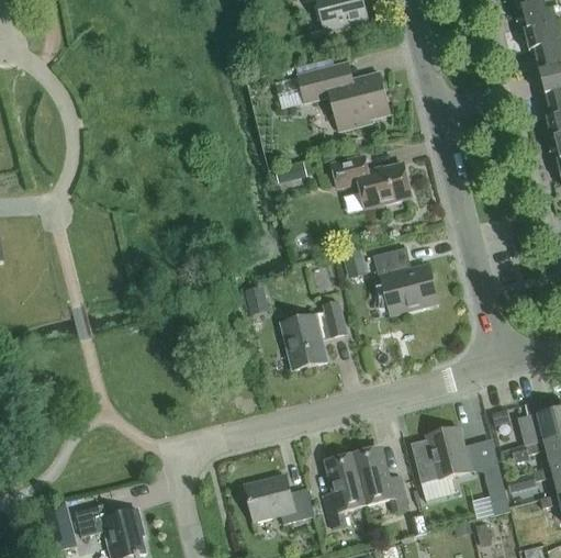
[(324,28),(365,18),(360,0),(317,0),(324,28)]
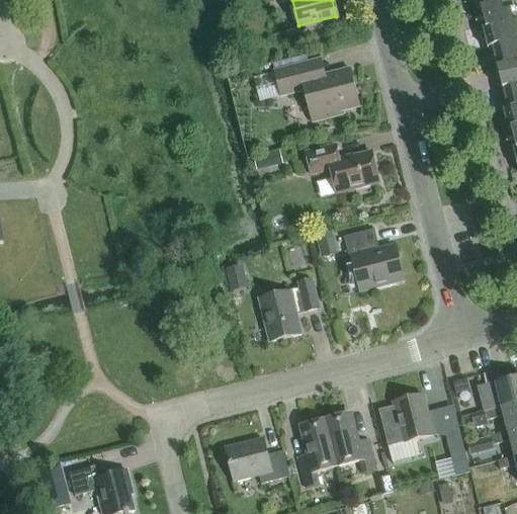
[(516,6),(514,7),(512,0),(475,0),(486,46),(491,45),(500,80),(507,106),(502,108),(516,166),(516,6)]
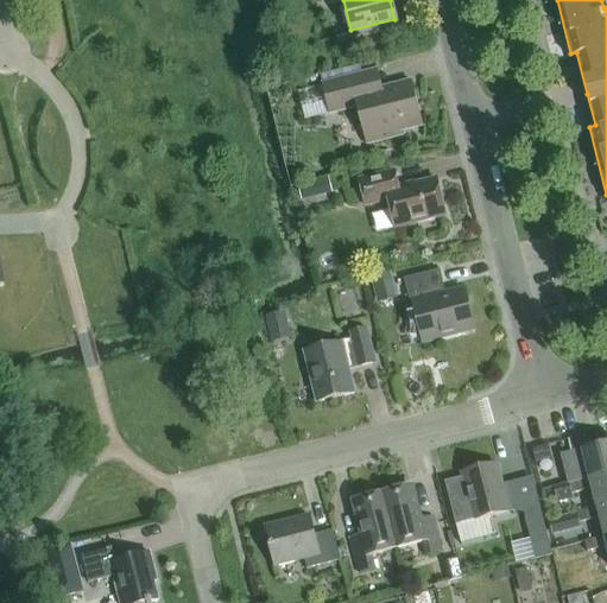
[(410,77),(378,86),(374,67),(320,81),(328,110),(355,103),(365,140),(400,132),(399,128),(422,122),(410,77)]
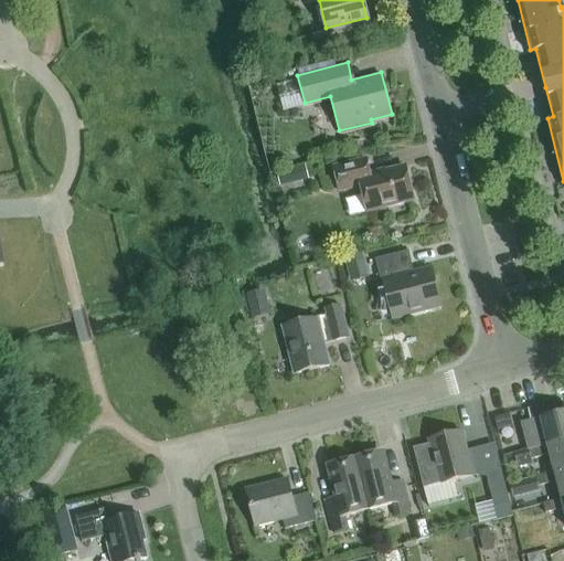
[(365,209),(413,198),(404,163),(369,172),(364,156),(332,163),(338,188),(359,183),(365,209)]
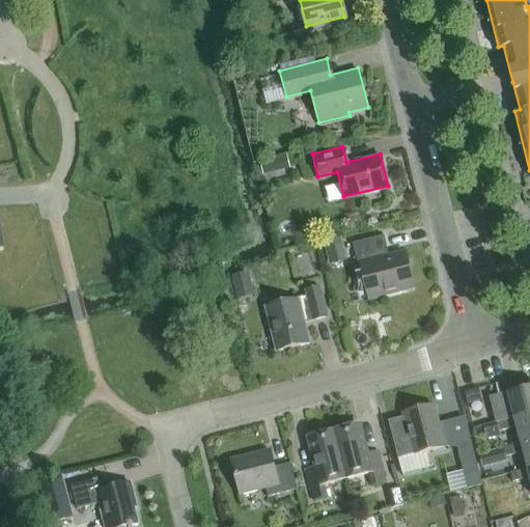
[(285,151),(271,156),(274,169),(288,166),(285,151)]
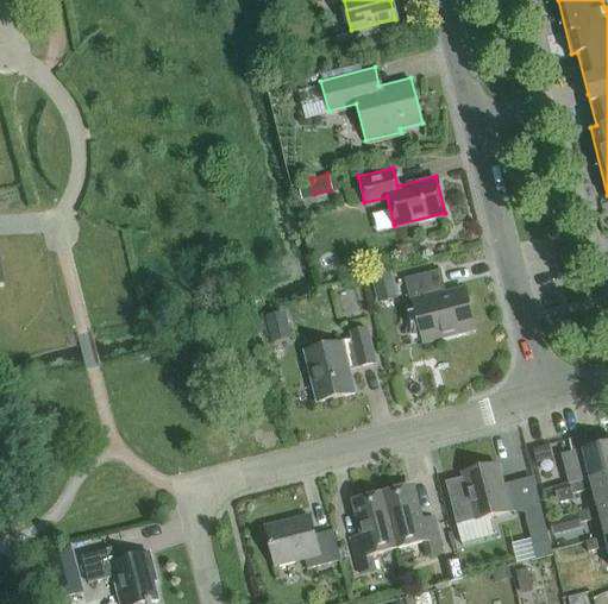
[(421,338),(474,325),(464,288),(445,293),(439,266),(403,276),(409,303),(413,302),(421,338)]
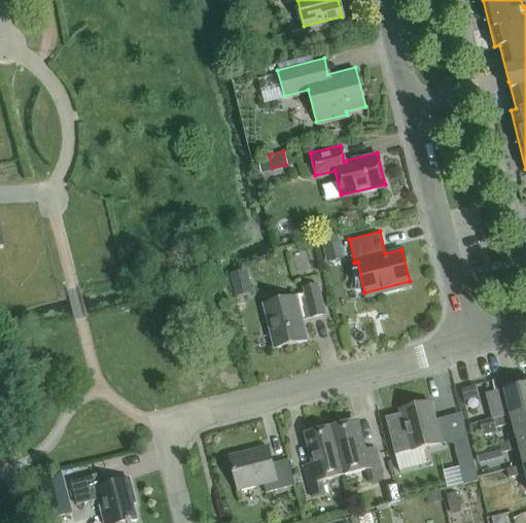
[(325,259),(343,254),(337,233),(319,237),(325,259)]
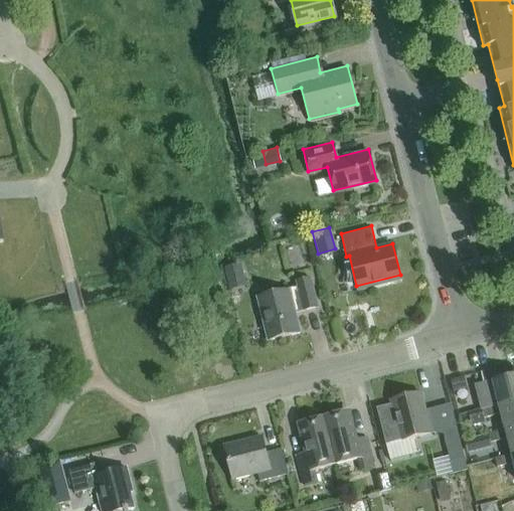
[(228,288),(244,284),(239,262),(223,265),(228,288)]
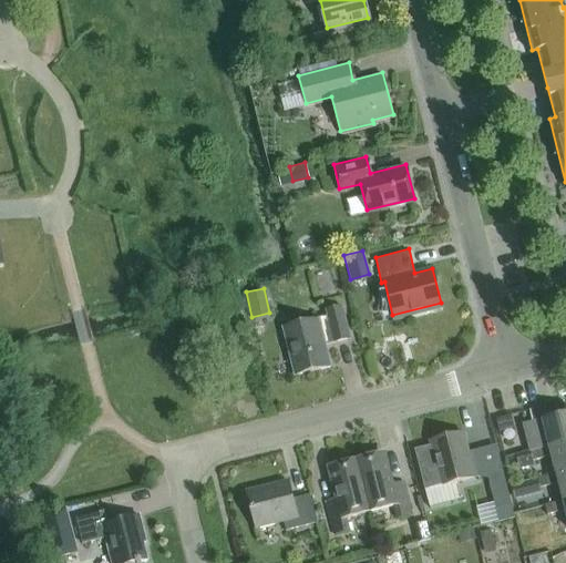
[(322,343),(348,335),(340,304),(325,307),(327,314),(283,325),(295,372),(329,364),(322,343)]
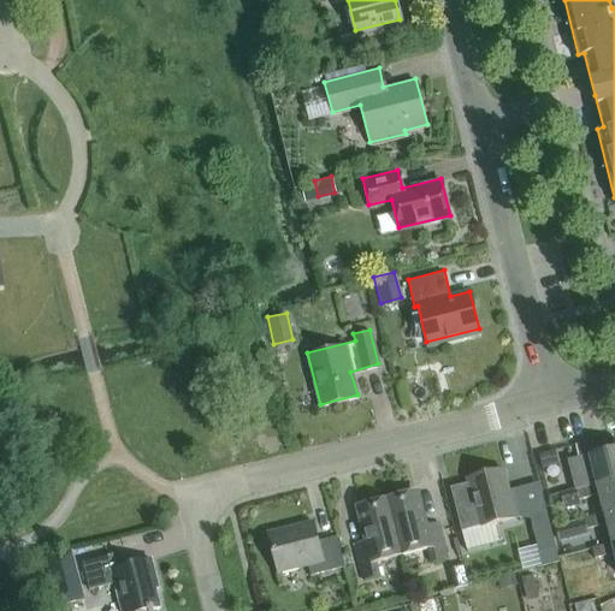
[(578,455),(568,457),(575,486),(595,481),(596,484),(614,478),(614,445),(614,446),(611,433),(574,442),(578,455)]
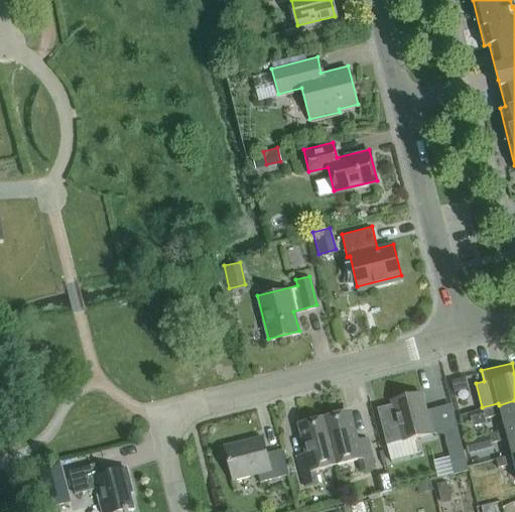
[(401,439),(434,430),(433,425),(430,414),(426,415),(420,391),(390,398),(392,403),(377,407),(386,443),(401,439)]
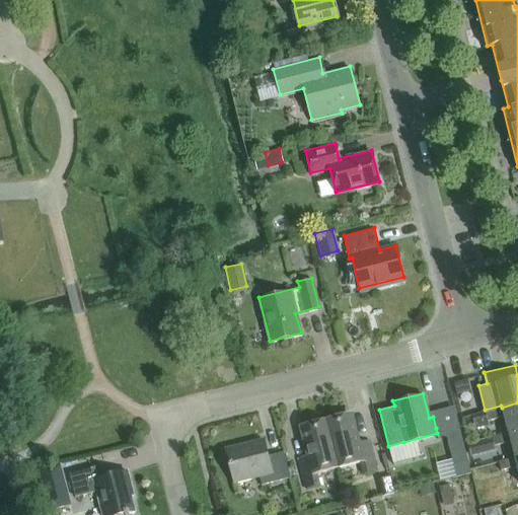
[(517,402),(502,408),(501,406),(485,410),(487,419),(504,415),(508,431),(517,428),(517,402)]
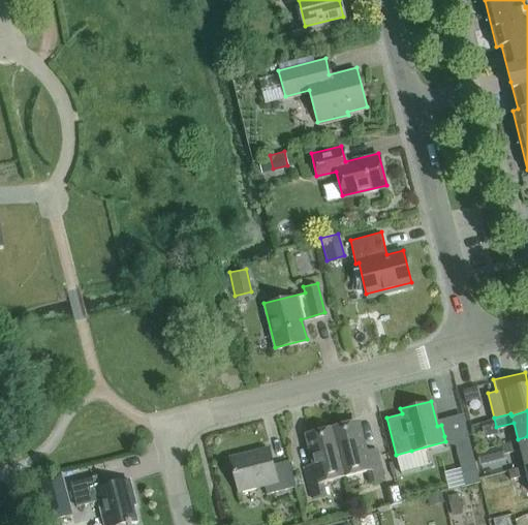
[(332,426),(344,474),(366,469),(369,481),(383,476),(375,448),(364,451),(355,420),(332,426)]
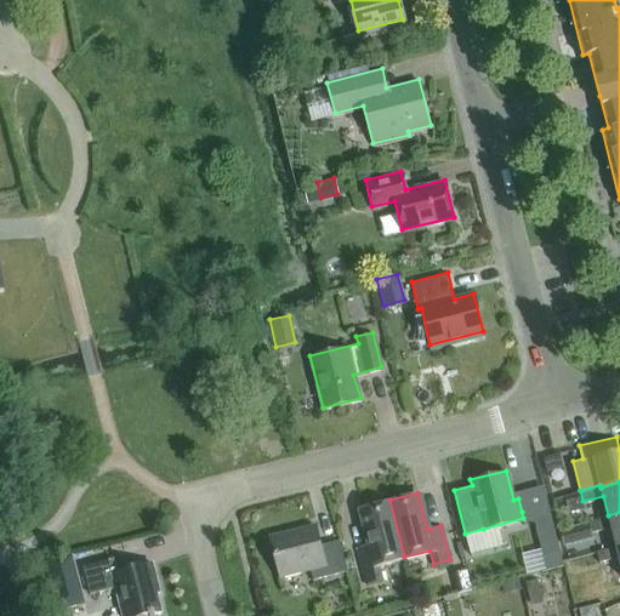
[(377,564),(404,557),(390,500),(360,507),(370,543),(356,546),(364,581),(381,577),(377,564)]
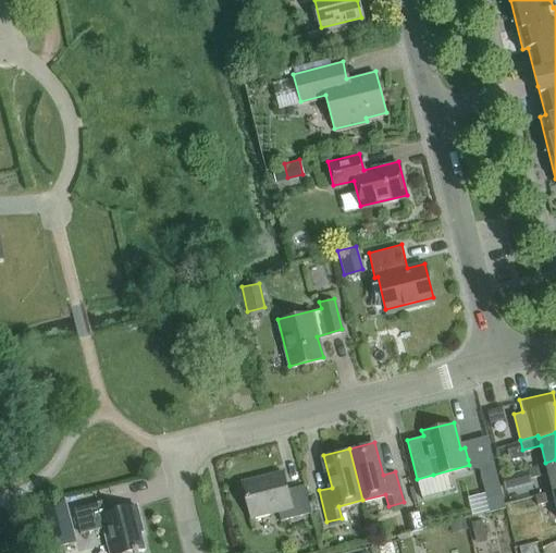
[(487,511),(504,506),(491,454),(474,457),(468,459),(469,465),(477,467),(483,491),(467,495),(471,514),(487,510),(487,511)]
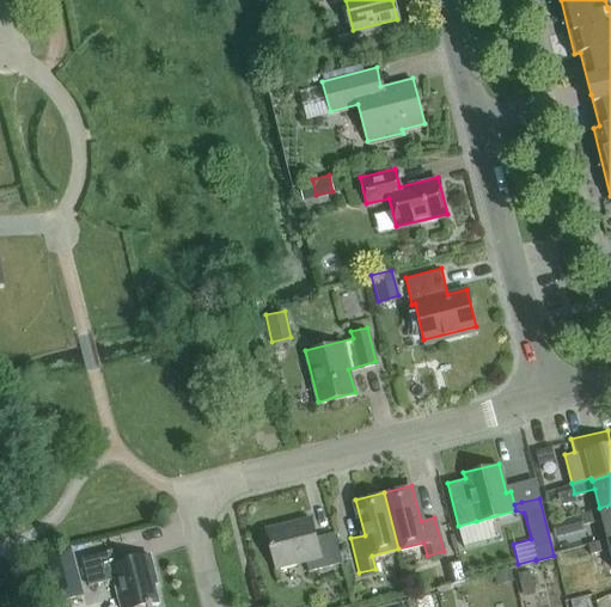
[(599,508),(579,513),(569,515),(572,525),(602,517),(606,537),(606,538),(610,535),(610,504),(599,508)]
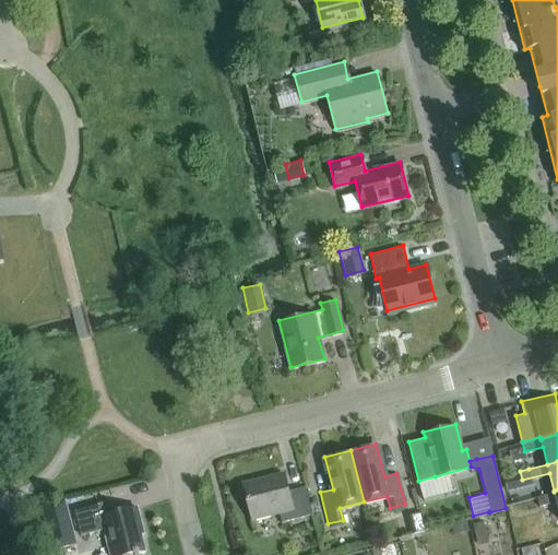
[(281,520),(311,512),(305,485),(287,489),(283,472),(242,483),(251,517),(279,510),(281,520)]
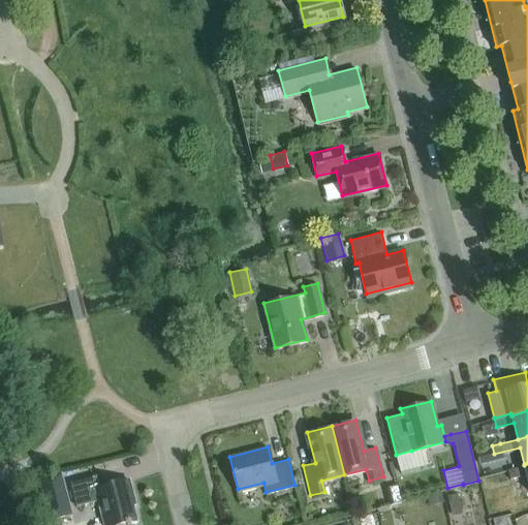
[(527,463),(524,465),(524,464),(507,468),(509,477),(526,473),(527,480),(527,463)]
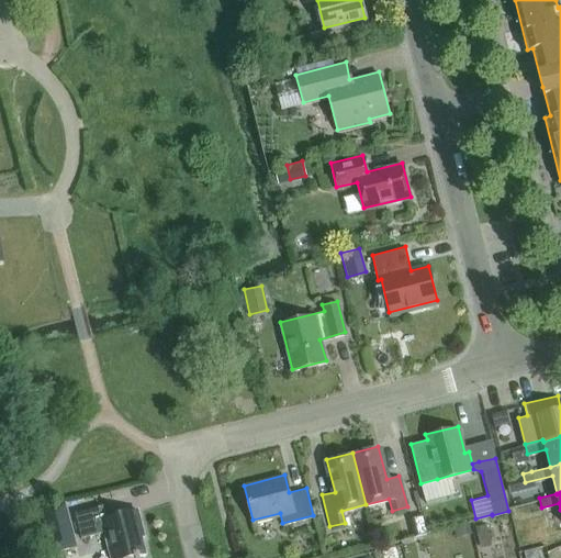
[(43,505),(54,549),(77,544),(66,500),(43,505)]
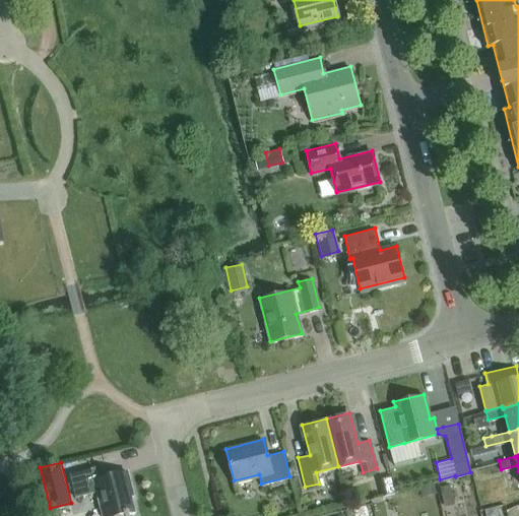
[(68,472),(74,496),(96,491),(103,515),(112,515),(134,511),(130,495),(133,494),(126,470),(98,477),(94,465),(68,472)]
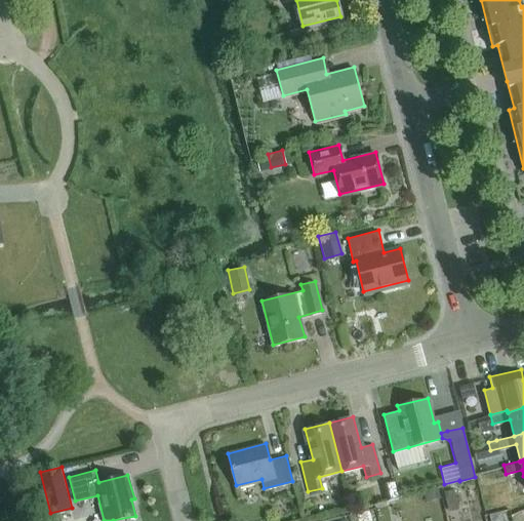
[(448,506),(458,504),(453,485),(443,488),(448,506)]
